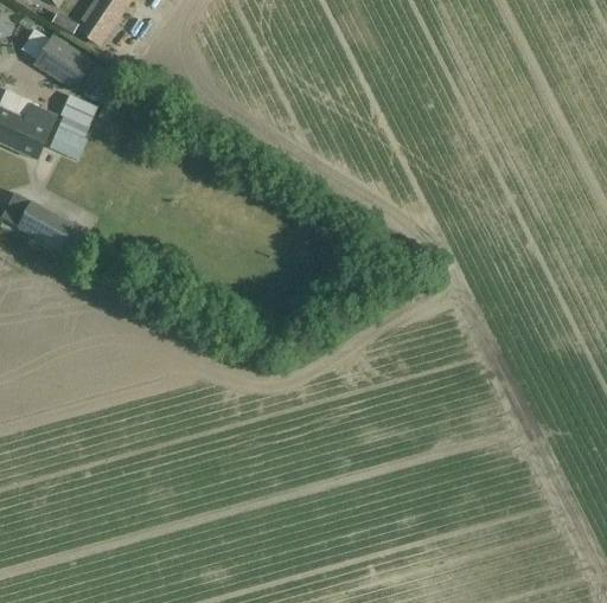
[(102,0),(81,33),(98,45),(128,0),(102,0)]
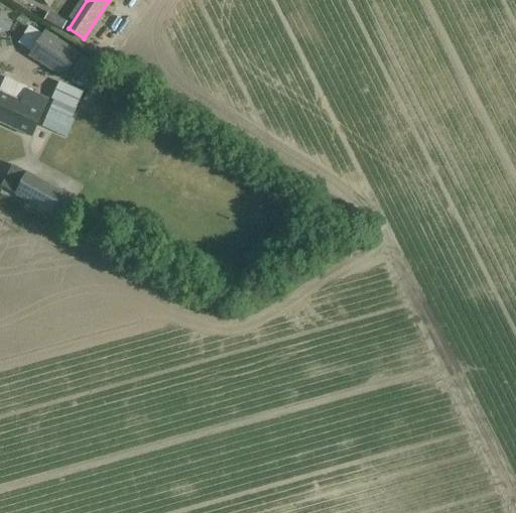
[(48,9),(43,17),(62,28),(67,19),(48,9)]
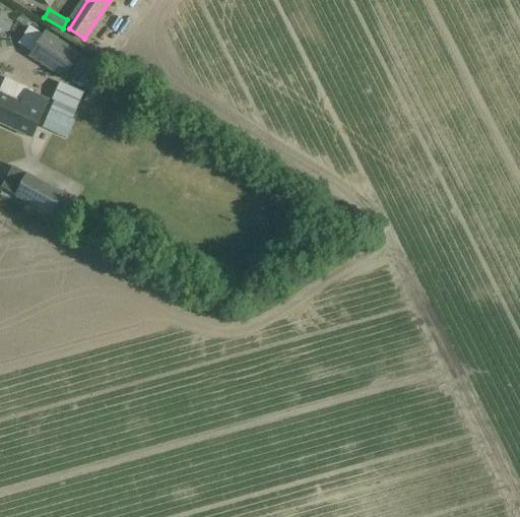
[(29,24),(18,41),(31,49),(29,54),(63,75),(64,74),(77,82),(91,61),(78,53),(78,52),(45,29),(43,33),(29,24)]
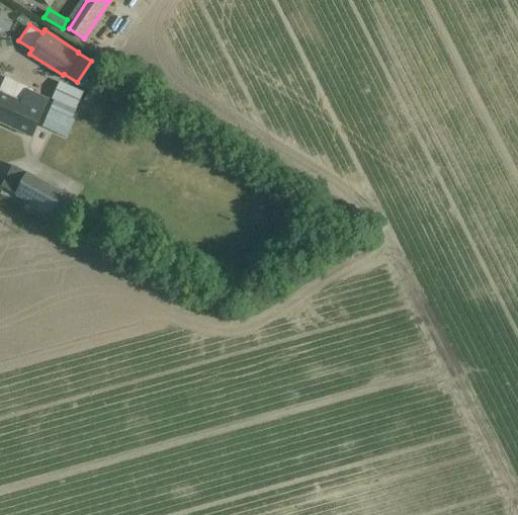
[(71,116),(83,90),(59,80),(52,97),(55,98),(51,107),(71,116)]
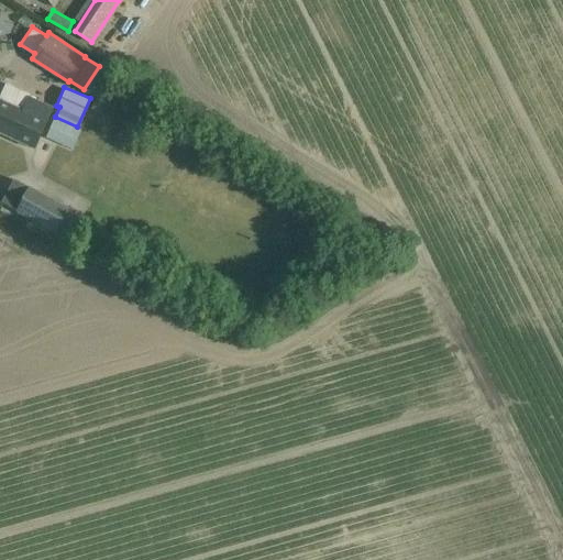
[(52,107),(29,96),(23,109),(0,98),(0,131),(34,146),(52,107)]
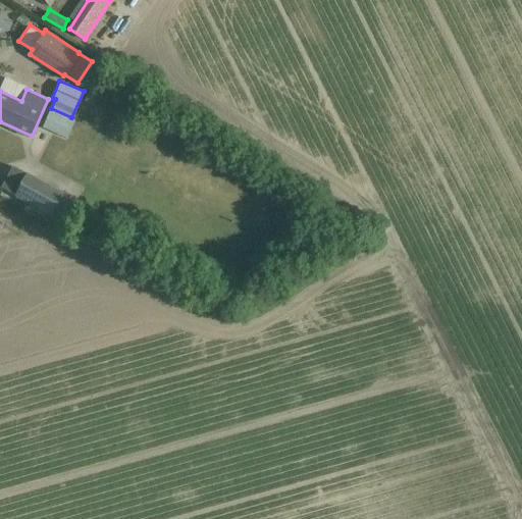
[(50,110),(44,125),(67,136),(74,120),(50,110)]
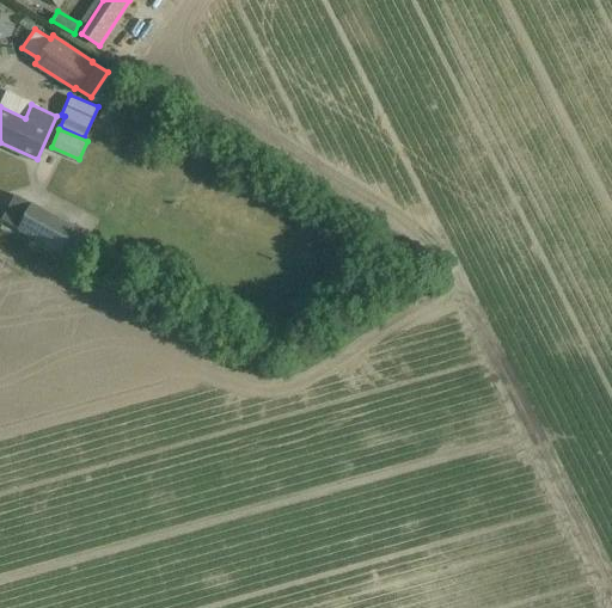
[(74,225),(14,192),(0,217),(61,251),(74,225)]
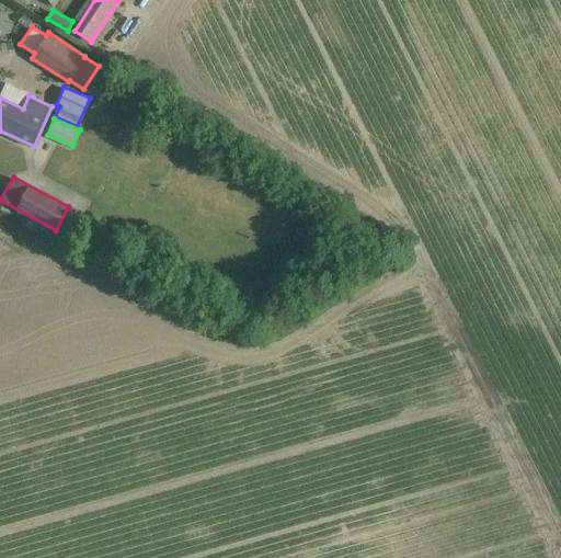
All buildings are outlined.
